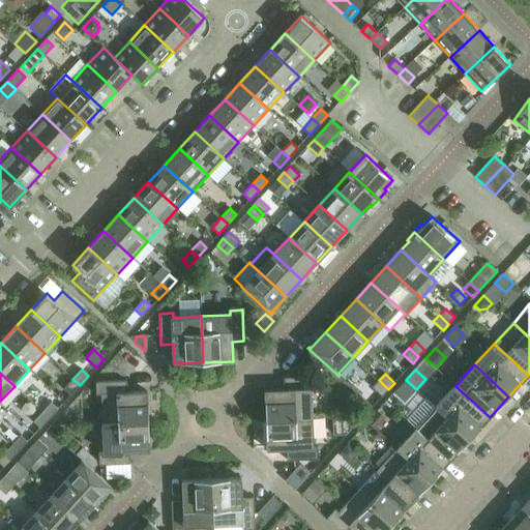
[(265,390),(266,420),(313,418),(312,389),(316,389),(316,377),(285,378),(285,390),(265,390)]
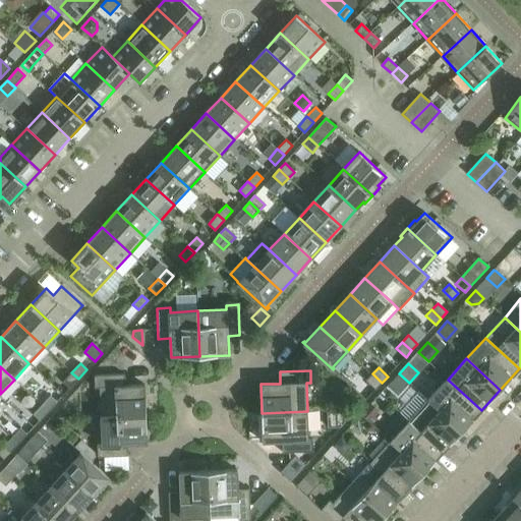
[(78,379),(71,372),(63,383),(69,389),(78,379)]
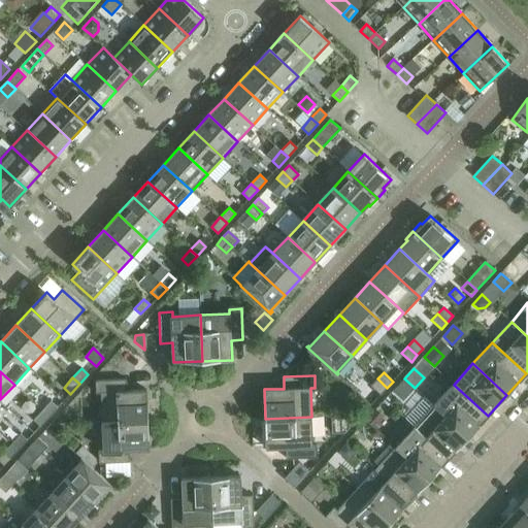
[(387,388),(377,378),(371,386),(381,394),(387,388)]
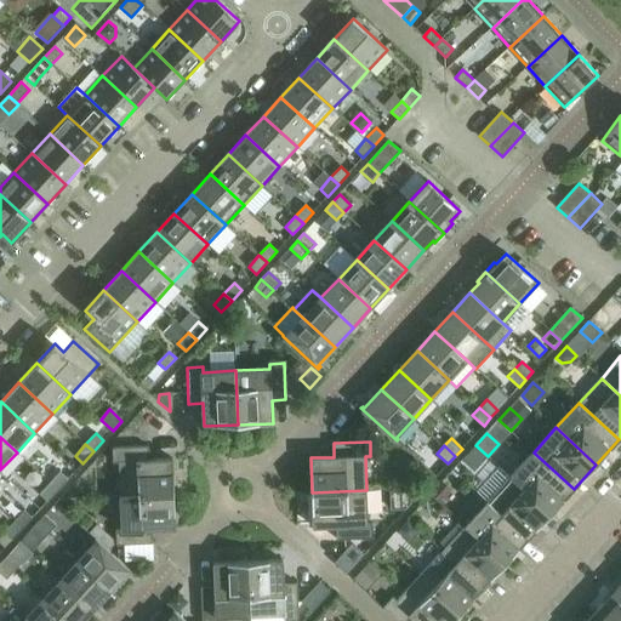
[(476,445),(462,460),(474,471),(488,456),(476,445)]
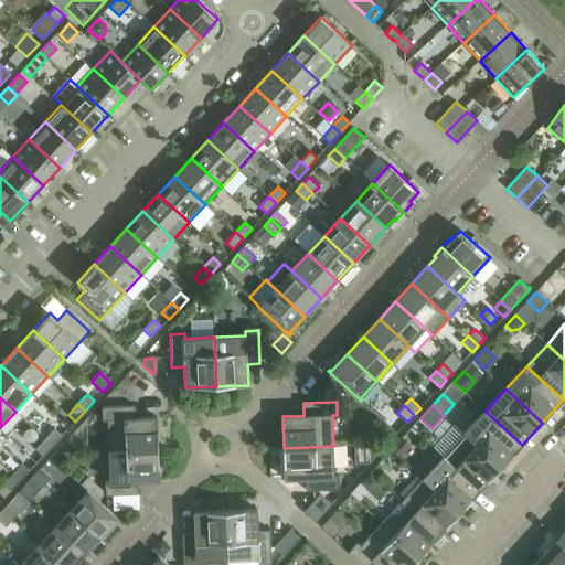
[(108,420),(109,451),(159,449),(157,418),(136,418),(136,406),(103,407),(103,422),(108,420)]
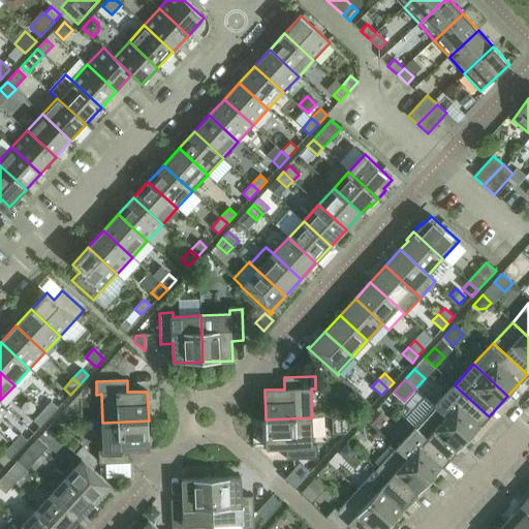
[(455,385),(435,406),(469,438),(489,416),(455,385)]
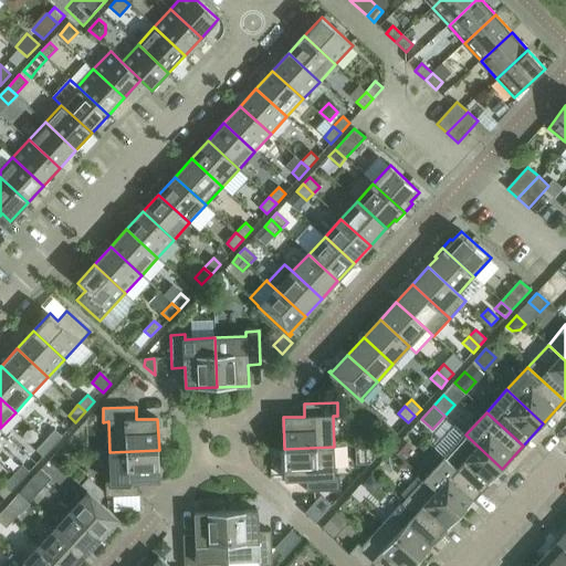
[(55,430),(45,440),(53,447),(62,437),(55,430)]
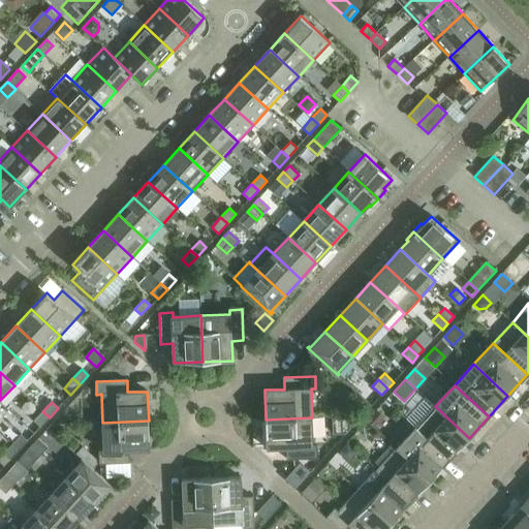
[(435,406),(415,428),(449,459),(469,438),(435,406)]
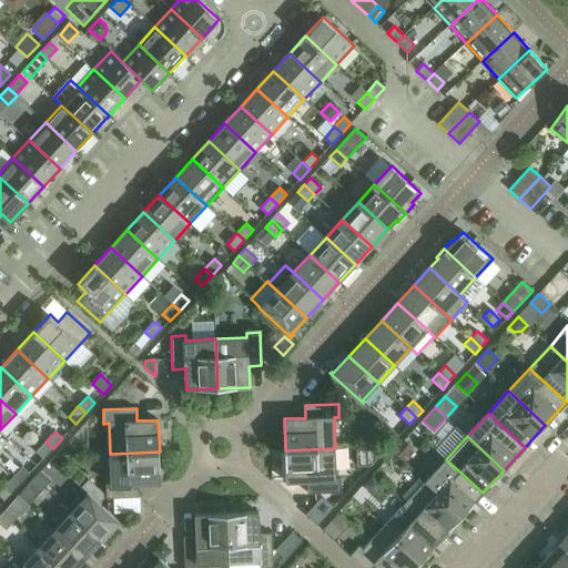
[(53,448),(46,442),(37,452),(43,458),(53,448)]
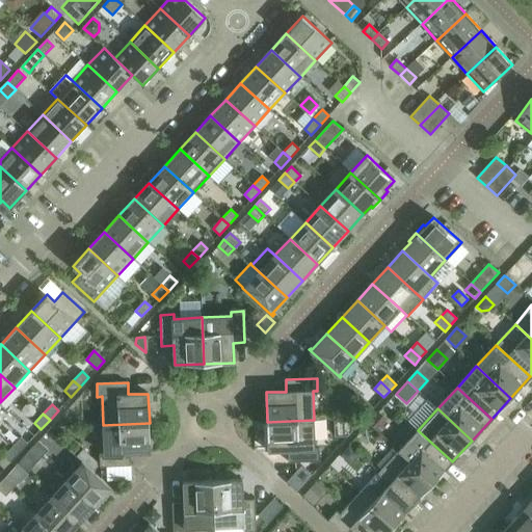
[(377,414),(369,423),(377,431),(386,421),(377,414)]
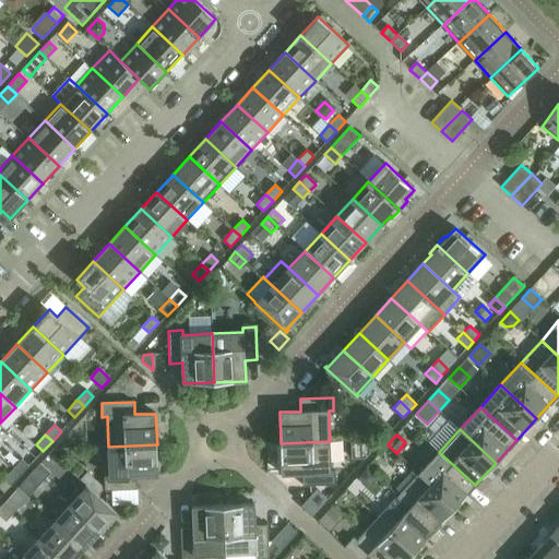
[(330,441),(281,443),(282,474),(302,474),(304,486),(336,485),(335,472),(331,472),(330,441)]
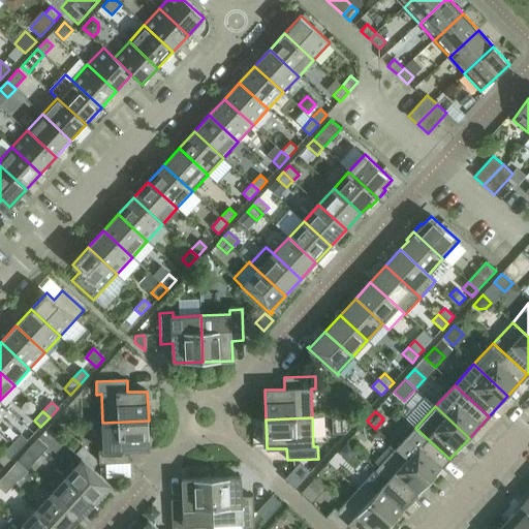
[(149,421),(102,423),(103,452),(99,452),(99,464),(130,463),(130,452),(150,450),(149,421)]
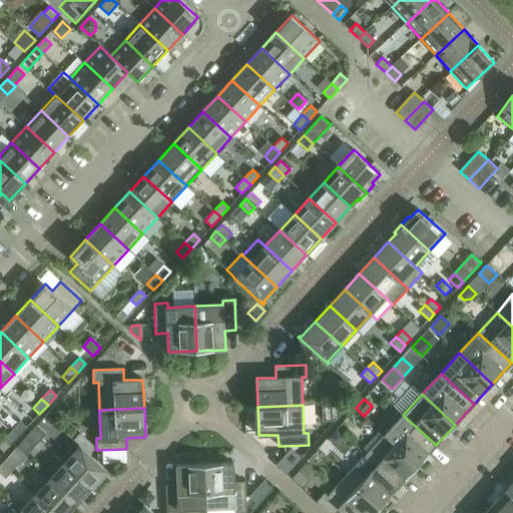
[(403,415),(384,435),(417,465),(436,445),(403,415)]
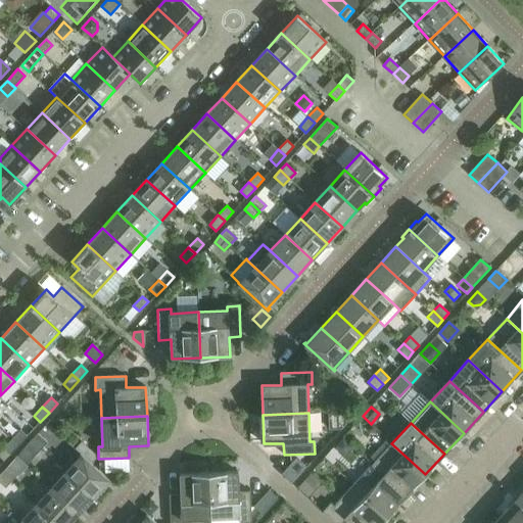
[(21,430),(12,439),(19,445),(28,436),(21,430)]
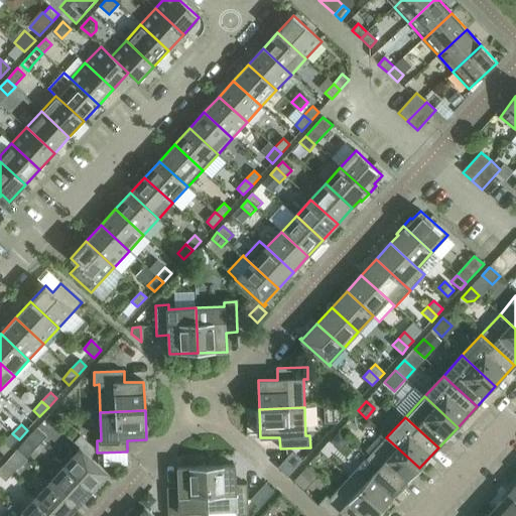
[(37,427),(31,434),(41,442),(47,436),(37,427)]
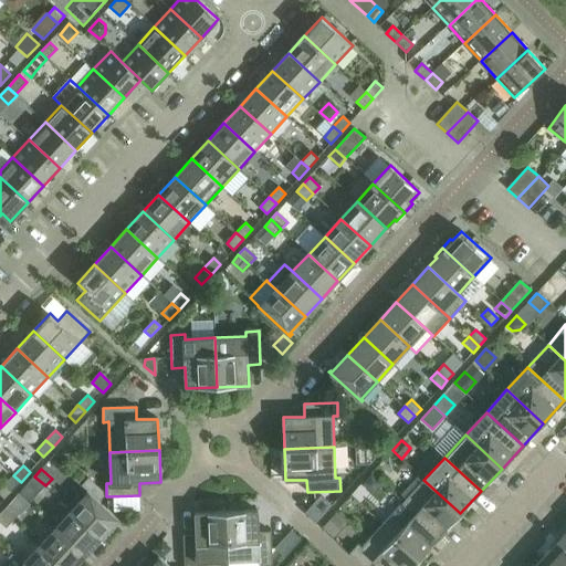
[(371,473),(363,483),(373,493),(381,483),(371,473)]
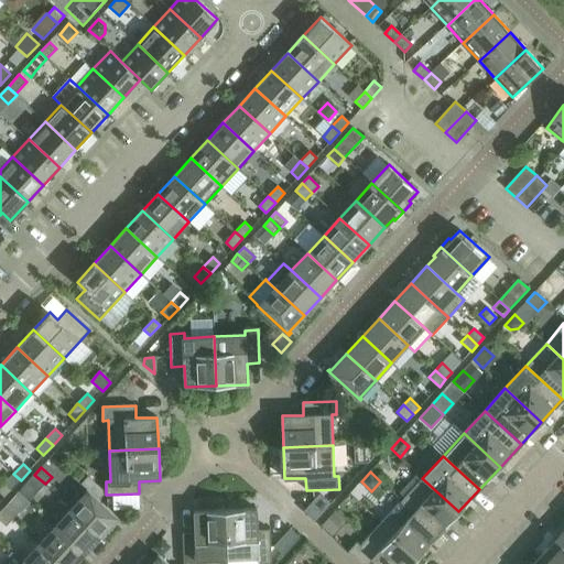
[(21,480),(13,474),(4,484),(11,490),(21,480)]
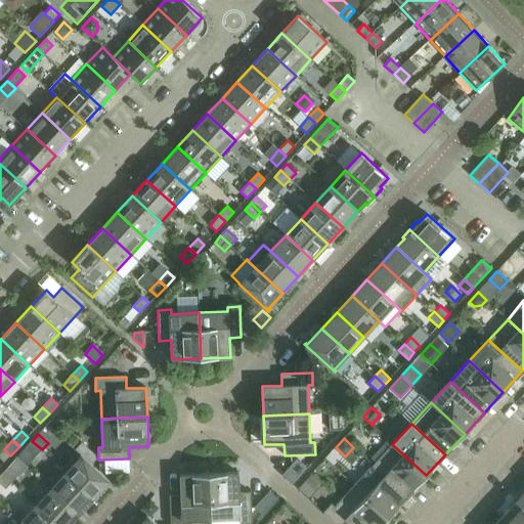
[(42,449),(32,441),(26,447),(36,456),(42,449)]
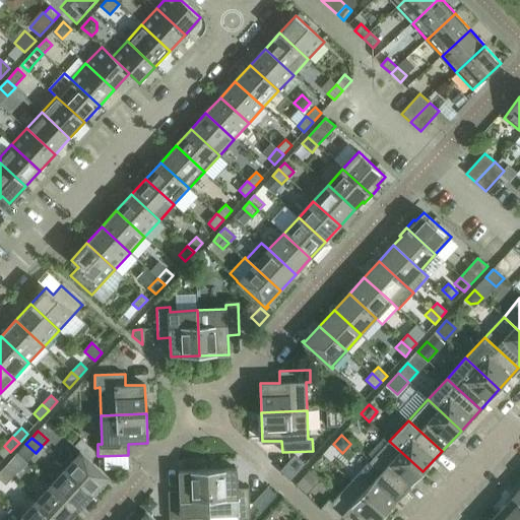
[(81,440),(75,446),(78,449),(91,461),(98,454),(81,440)]
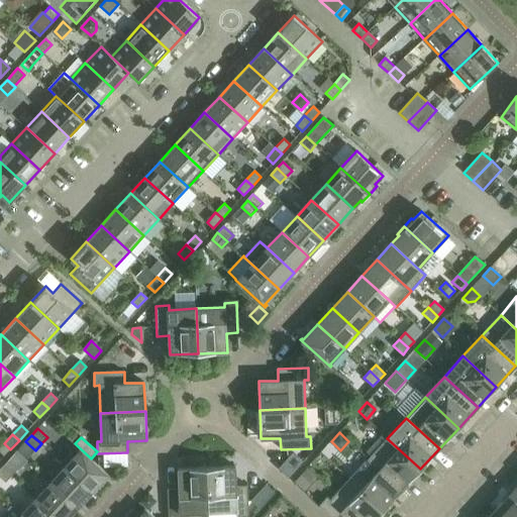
[(387,438),(369,458),(402,490),(420,469),(387,438)]
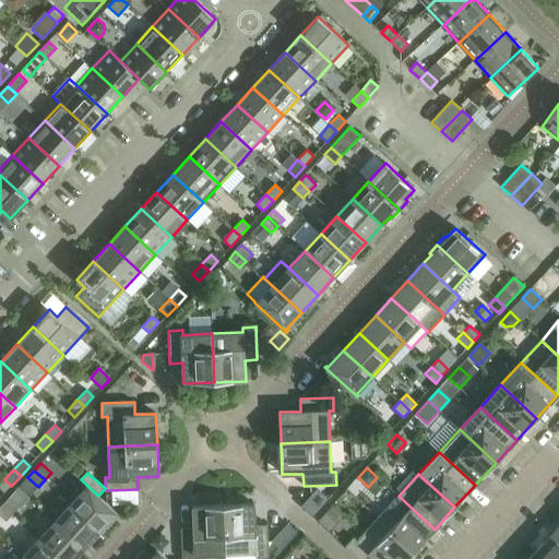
[(85,486),(70,503),(100,531),(116,514),(117,516),(119,514),(98,496),(84,483),(83,485),(85,486)]
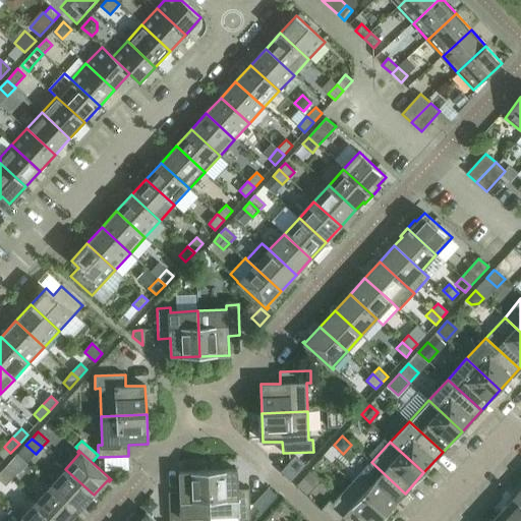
[(371,462),(352,483),(386,514),(405,494),(371,462)]
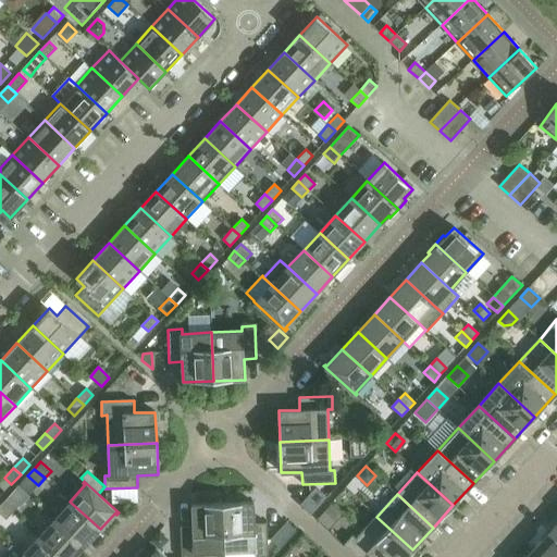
[(9,496),(2,504),(13,512),(19,506),(9,496)]
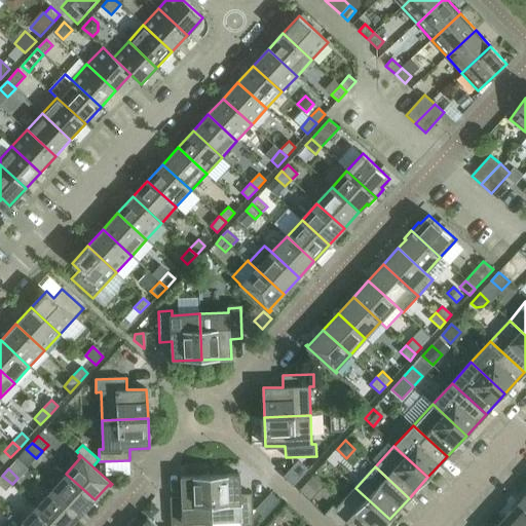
[(293,471),(285,479),(292,486),(294,487),(301,478),(293,471)]
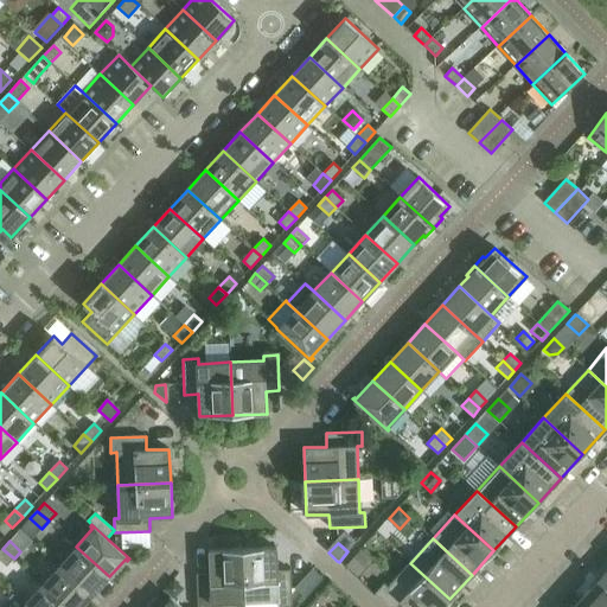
[(76,547),(58,566),(91,595),(109,576),(76,547)]
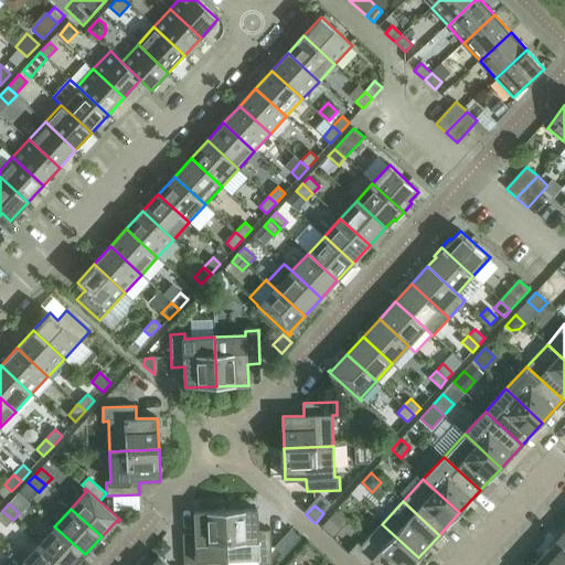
[(257,510),(226,511),(228,561),(258,560),(258,564),(273,564),(270,531),(258,531),(257,510)]
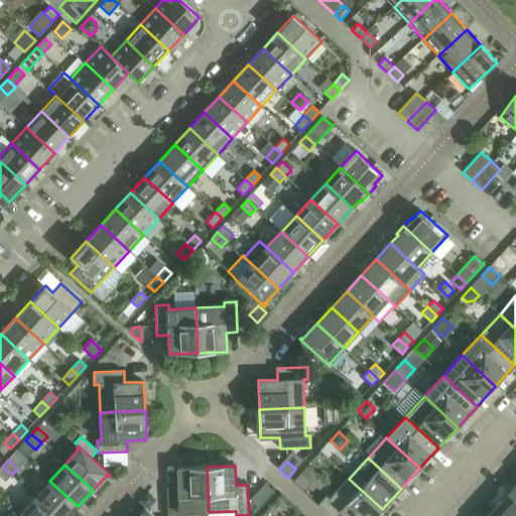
[(12,475),(2,467),(0,468),(0,476),(6,482),(12,475)]
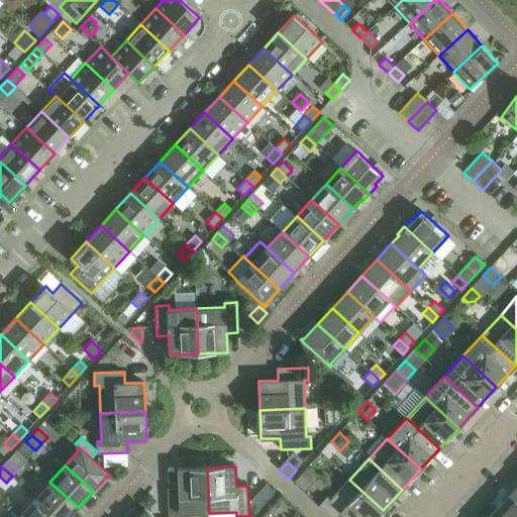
[(209,513),(207,468),(178,469),(179,489),(168,489),(168,516),(180,516),(181,514),(209,513)]
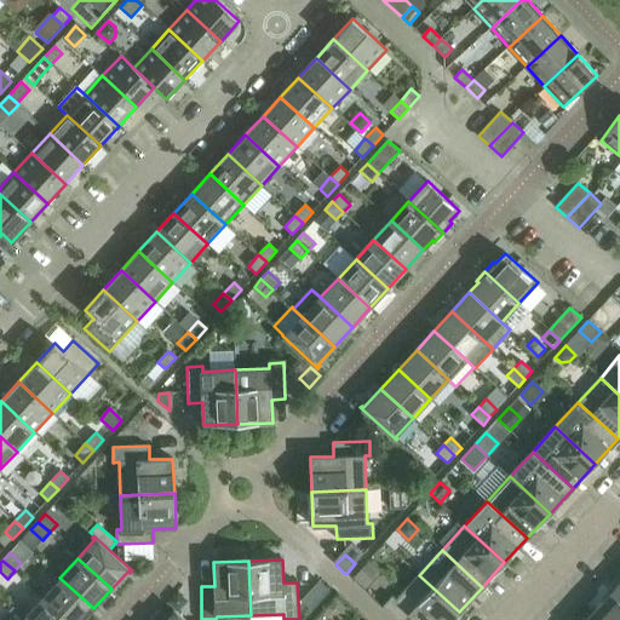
[(367,561),(352,577),(363,586),(378,570),(367,561)]
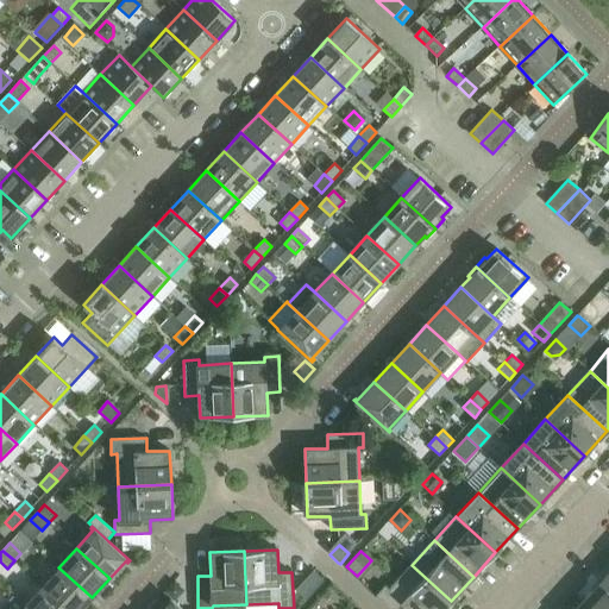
[(443,608),(451,601),(412,565),(389,589),(385,585),(376,596),(389,608),(443,608)]
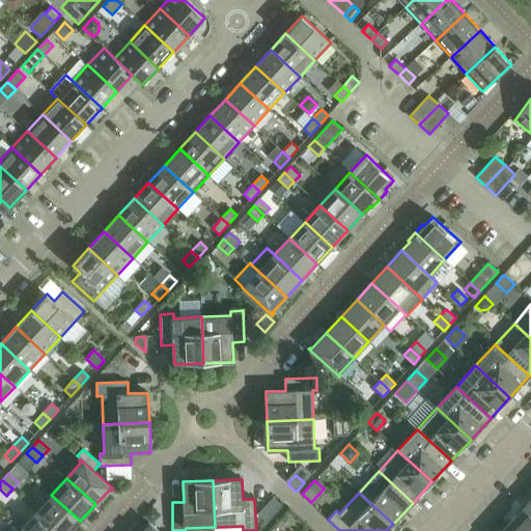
[(51,495),(36,511),(57,530),(71,530),(80,521),(51,495)]
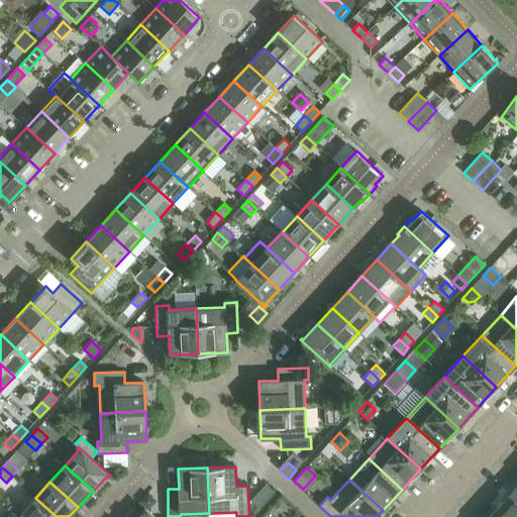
[(516,516),(516,501),(510,495),(495,511),(501,516),(516,516)]
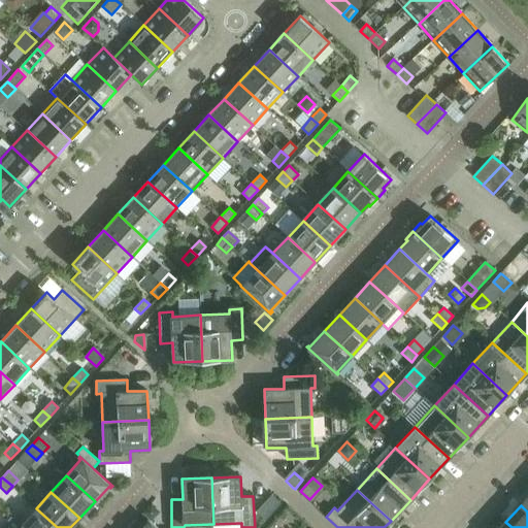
[(30,515),(22,525),(24,527),(57,527),(36,508),(30,515)]
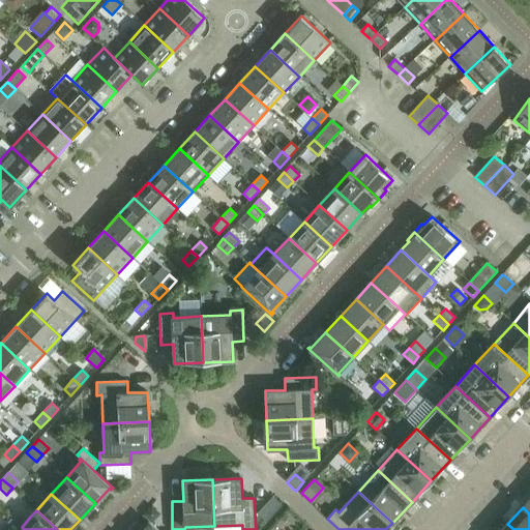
[(149,524),(143,529),(157,529),(148,521),(147,523),(149,524)]
